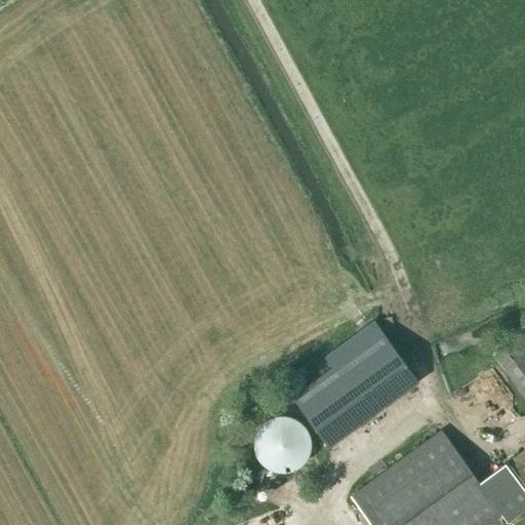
[(292,397),(329,447),(418,382),(374,321),(325,357),(332,368),(292,397)]
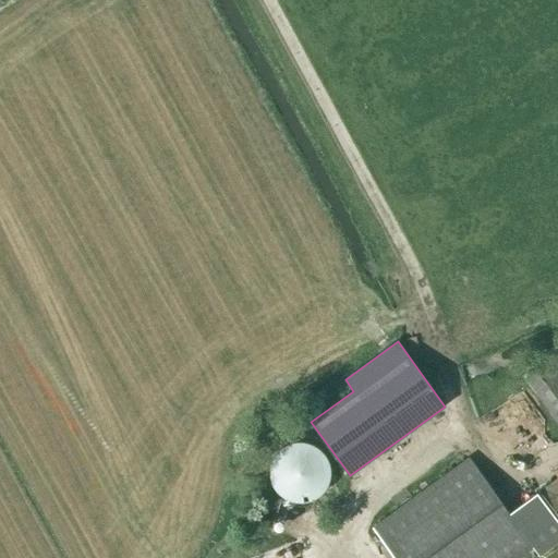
[(522,377),(557,424),(557,356),(555,352),(522,377)]
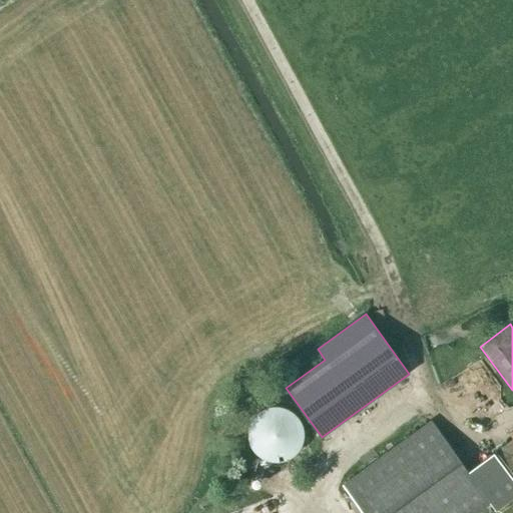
[(281,407),(276,406),(271,407),(266,408),(262,410),(258,413),(253,416),(251,420),(249,425),(247,429),(247,434),(247,439),(249,444),(251,448),(253,452),(258,455),(262,458),(266,460),(271,461),(276,462),(281,461),(285,460),(290,458),(294,455),(297,452),(300,448),(302,444),(303,439),(303,434),(303,429),(302,425),(300,420),(297,416),(294,413),(290,410),(285,408),(281,407)]
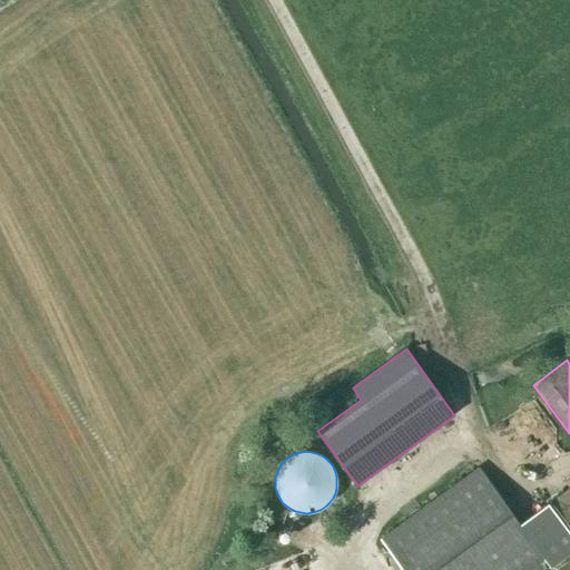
[(403,569),(529,569),(546,559),(538,549),(569,526),(569,478),(566,482),(569,488),(521,524),(480,469),(381,539),(403,569)]
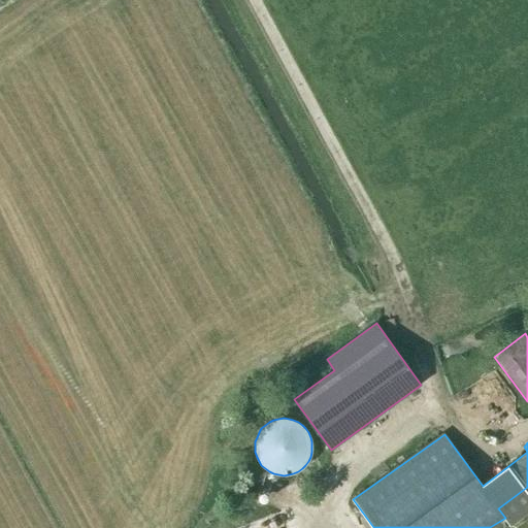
[(225,527),(274,527),(267,509),(225,527)]
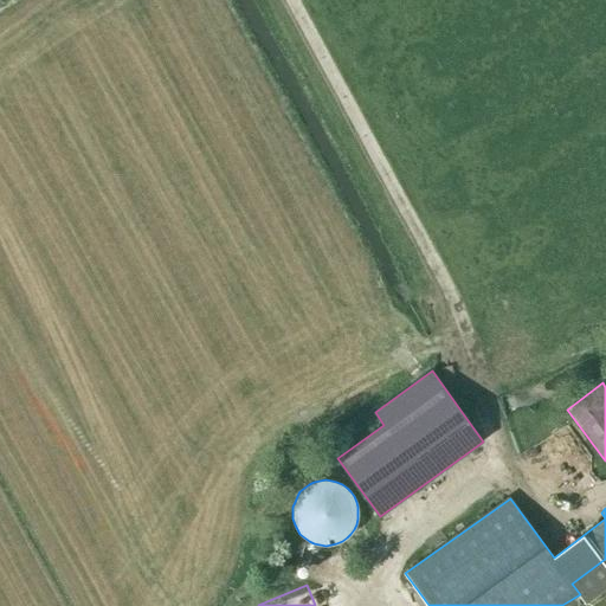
All buildings are outlined.
